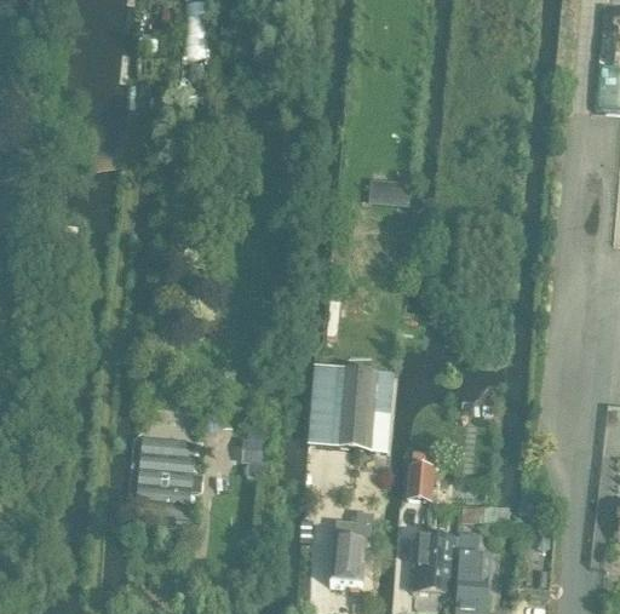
[(216,5),(216,0),(185,0),(185,3),(182,57),(212,58),(216,5)]
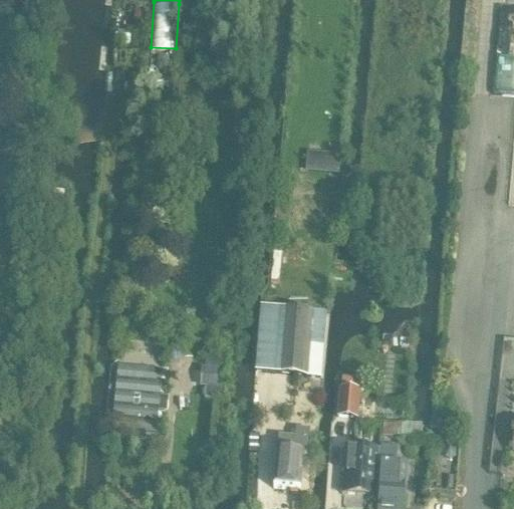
[(135,5),(133,29),(142,30),(145,6),(135,5)]
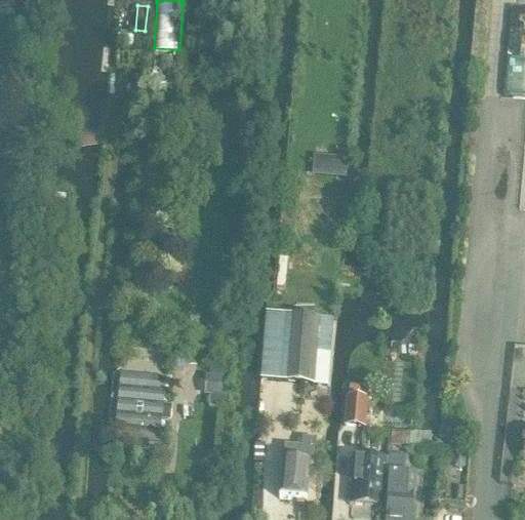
[(146,44),(117,43),(116,66),(145,68),(146,44)]
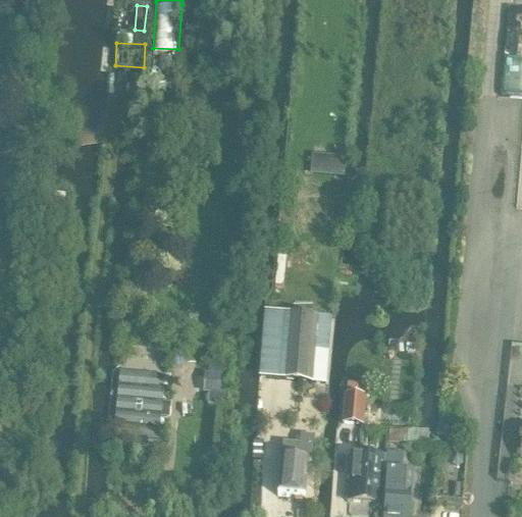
[(330,153),(329,171),(343,172),(345,154),(330,153)]
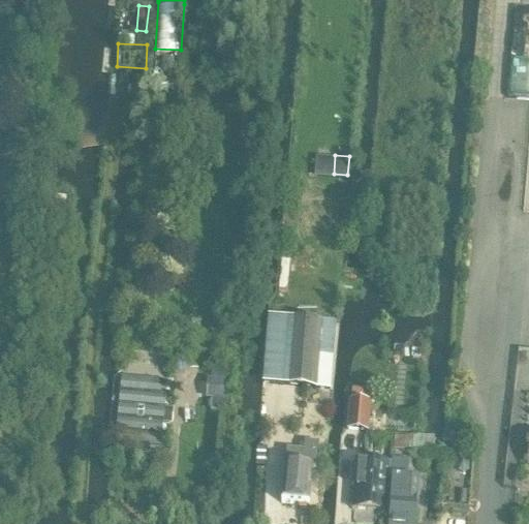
[(45,191),(43,205),(63,207),(64,193),(45,191)]
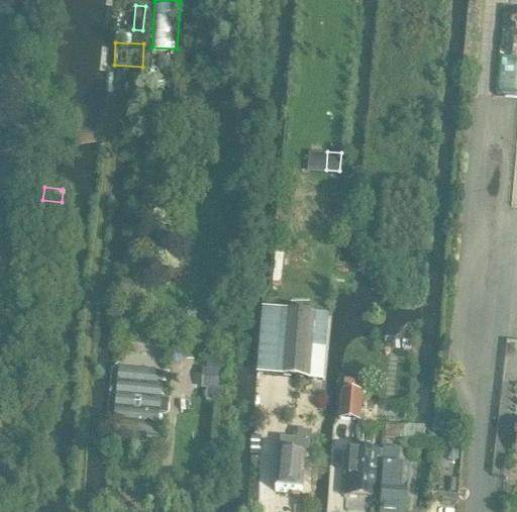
[(259,334),(256,370),(321,376),(326,310),(265,305),(262,305),(259,334)]
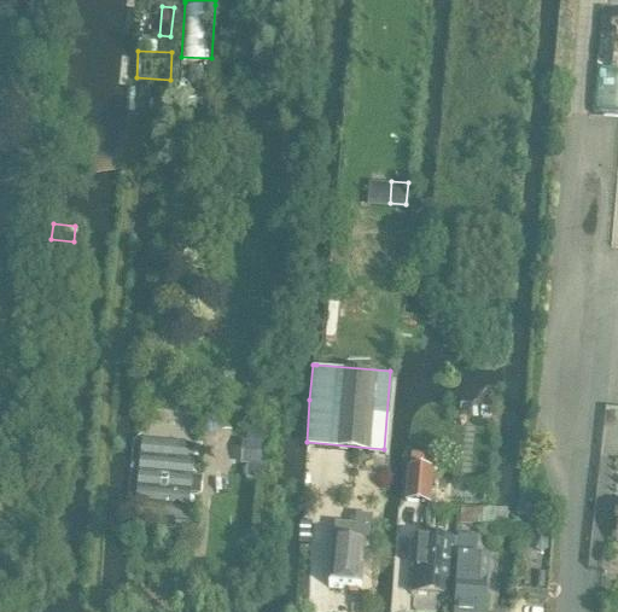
[(240,461),(248,461),(248,473),(267,476),(267,462),(269,462),(270,442),(269,442),(269,426),(250,425),(249,439),(242,439),(240,461)]
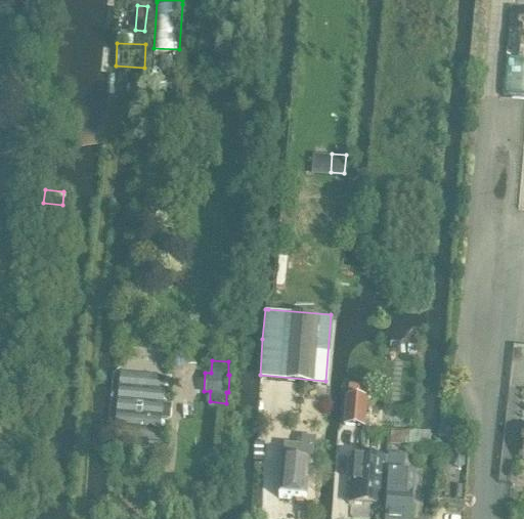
[(164,374),(120,371),(114,436),(158,440),(164,374)]
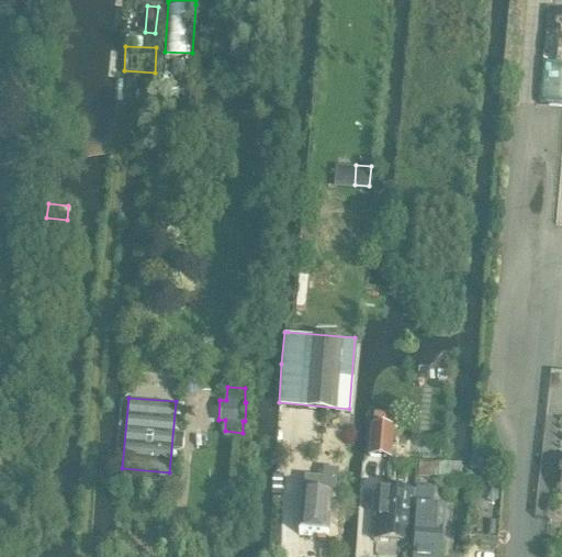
[(391,455),(393,424),(371,422),(369,453),(391,455)]
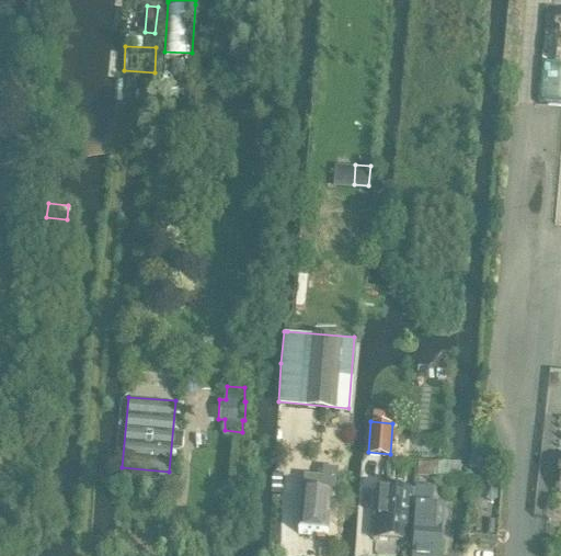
[(418,475),(430,476),(430,467),(438,467),(438,461),(418,460),(418,475)]
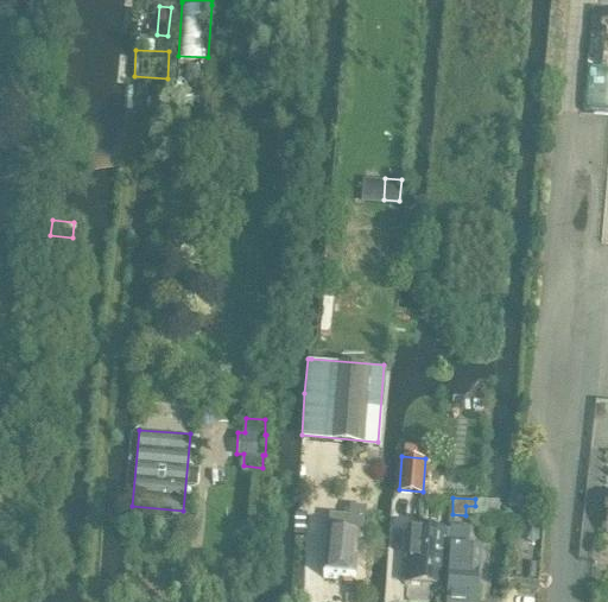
[(355,575),(359,532),(363,533),(366,502),(349,501),(348,513),(328,511),(323,572),(355,575)]
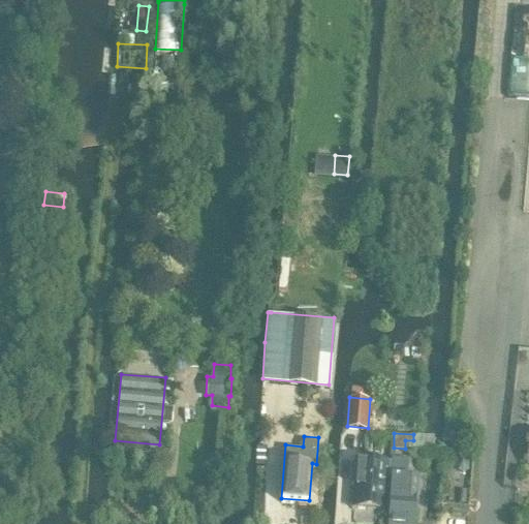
[(255,462),(266,463),(267,447),(257,445),(255,462)]
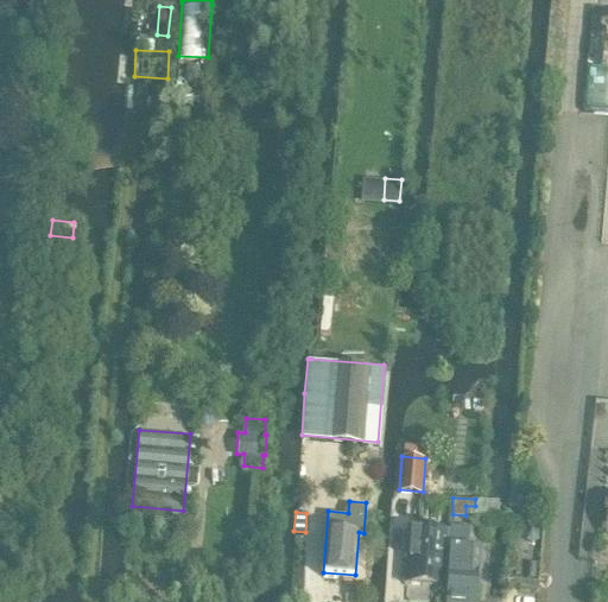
[(540,525),(531,520),(523,525),(523,533),(531,539),(539,533),(540,525)]
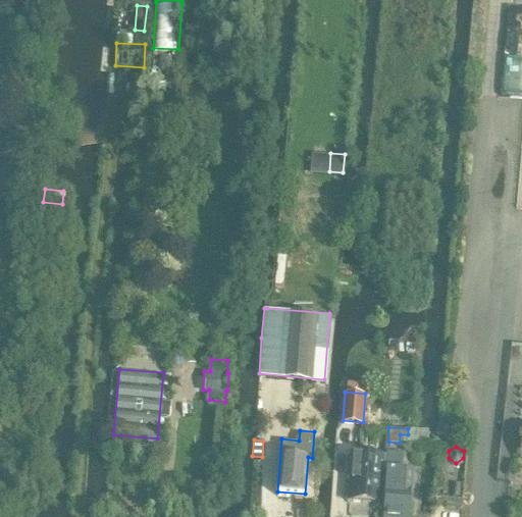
[(382,452),(350,450),(347,498),(379,500),(382,452)]
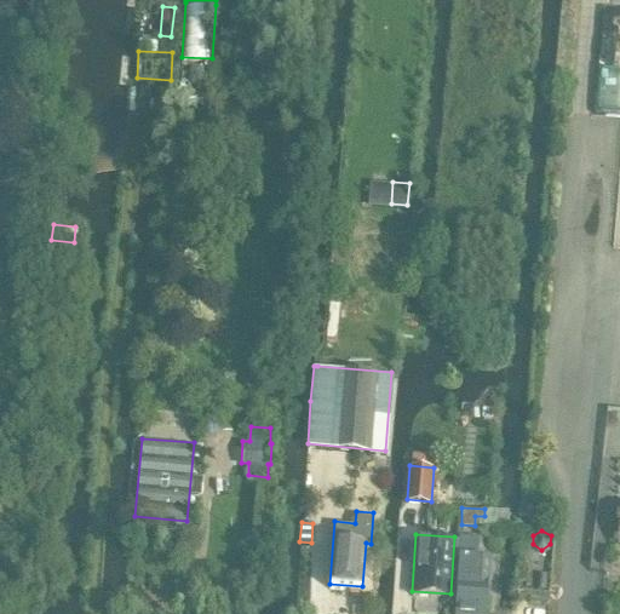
[(483,613),(486,574),(487,556),(469,556),(469,551),(468,551),(468,549),(459,549),(459,550),(458,550),(453,613),(483,613)]
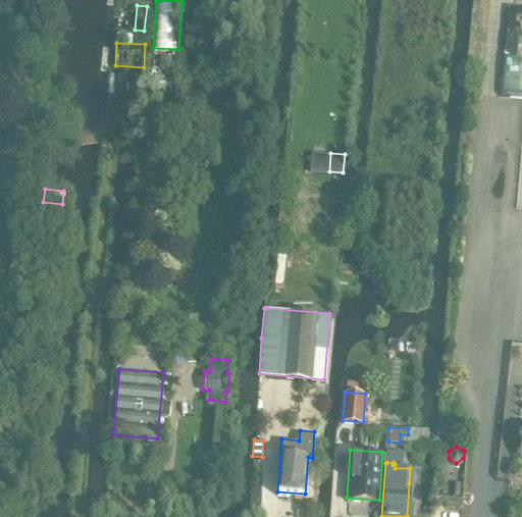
[(453,481),(452,493),(461,493),(461,481),(453,481)]
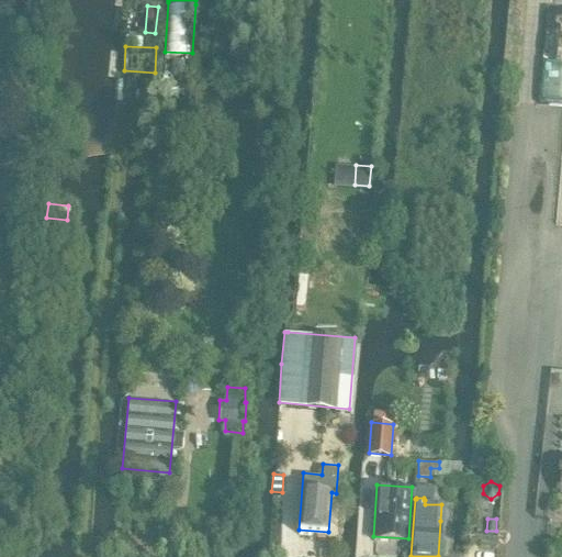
[(479,534),(479,543),(495,544),(496,535),(479,534)]
